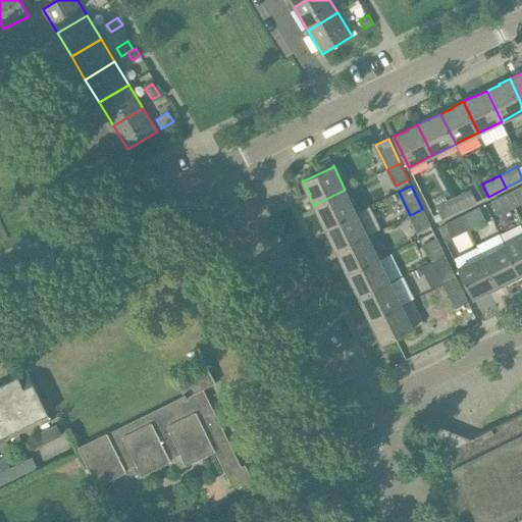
[(521,187),(509,194),(515,207),(521,203),(521,187)]
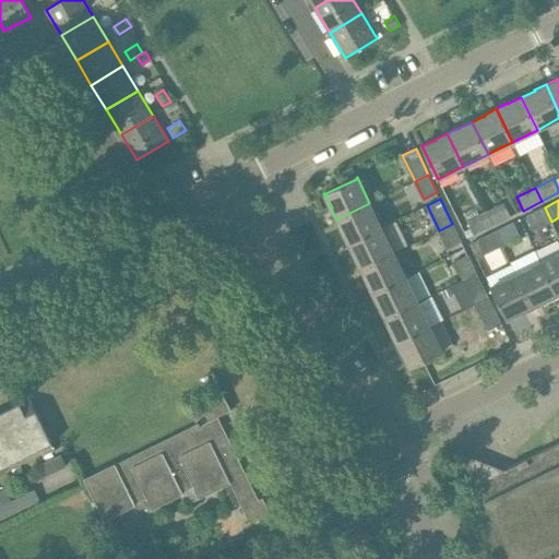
[(503,202),(485,211),(492,226),(511,216),(503,202)]
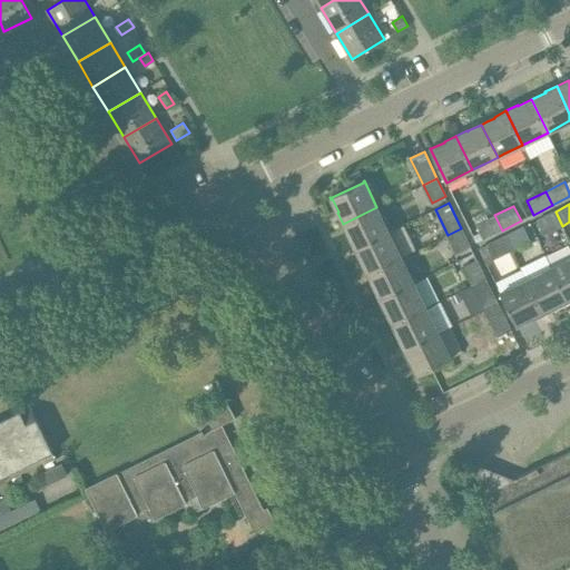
[(356,248),(390,233),(376,207),(343,224),(349,235),(350,235),(356,248)]
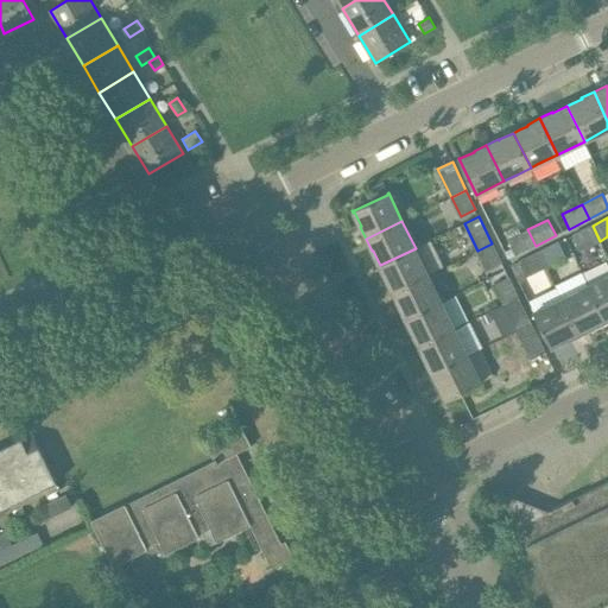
[(580,251),(600,241),(593,226),(572,235),(580,251)]
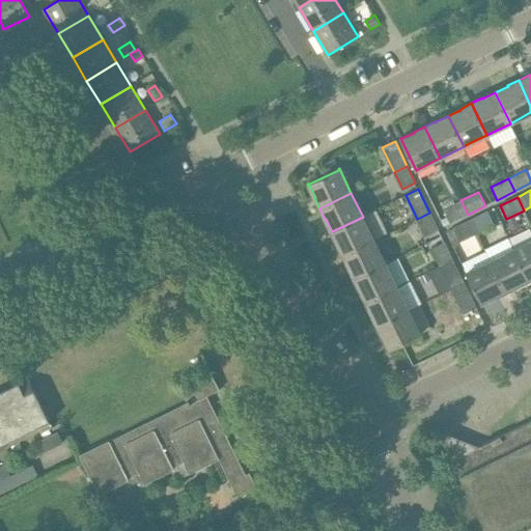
[(444,226),(468,215),(460,200),(443,208),(447,216),(441,219),(444,226)]
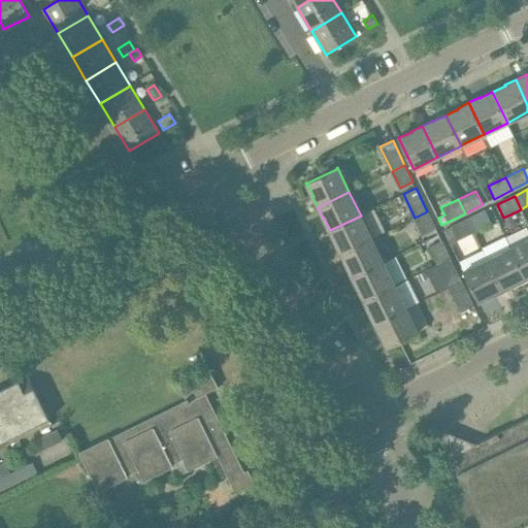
[(361,216),(330,230),(336,242),(335,243),(340,254),(372,238),(386,232),(374,208),(361,216)]
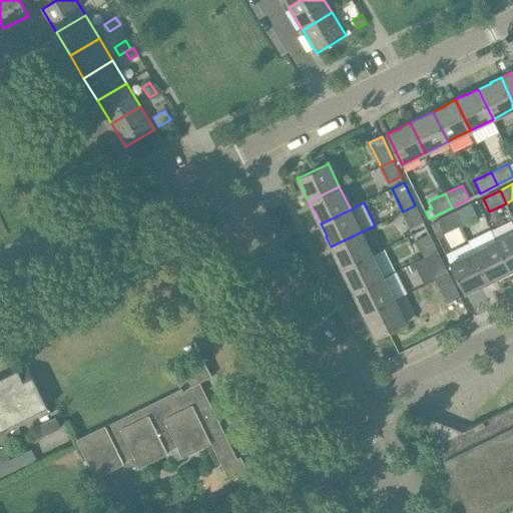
[(472,204),(454,212),(461,226),(478,217),(472,204)]
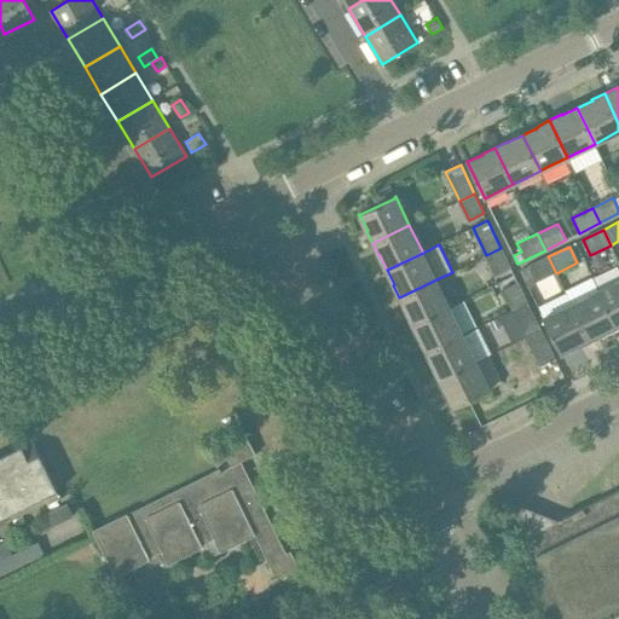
[(501,248),(486,255),(496,276),(510,268),(501,248)]
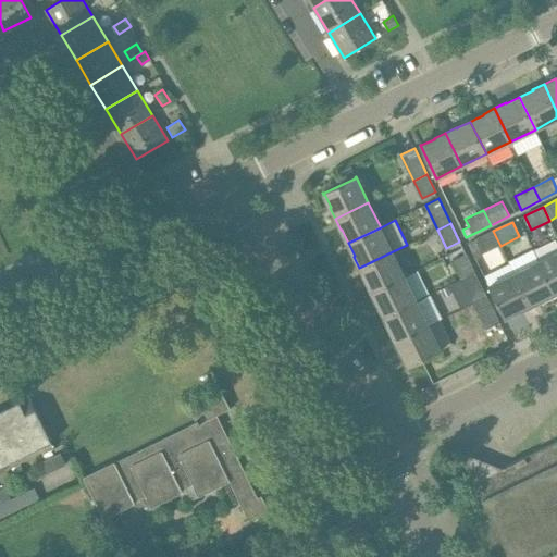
[(482,255),(500,246),(493,231),(475,239),(482,255)]
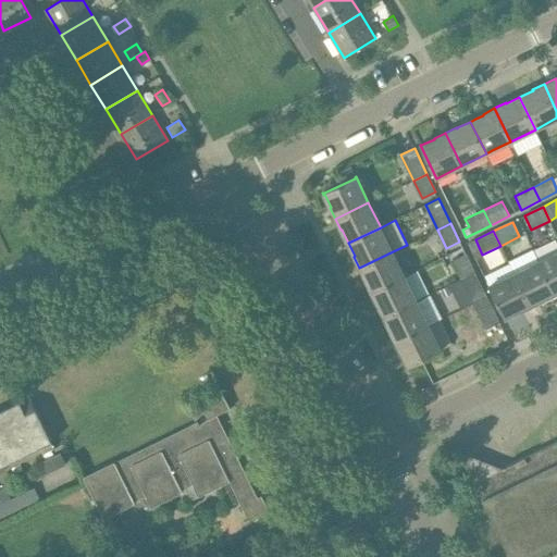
[(372,293),(405,276),(393,251),(359,268),(364,280),(366,279),(372,293)]
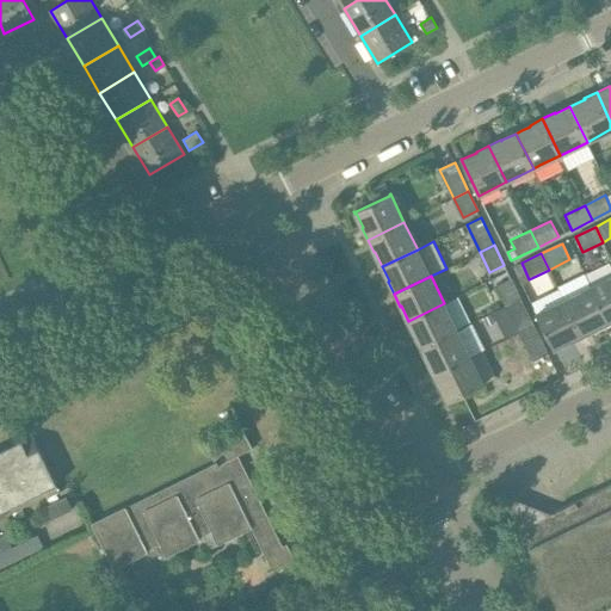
[(585,276),(559,289),(563,300),(582,337),(594,331),(594,329),(609,322),(591,287),(585,276)]
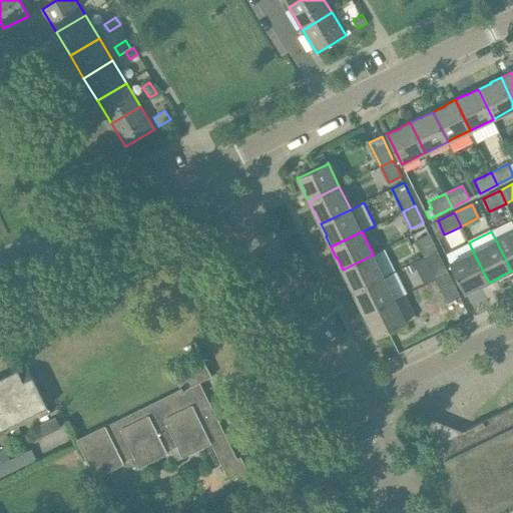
[(512,231),(496,240),(511,271),(512,270),(512,231)]
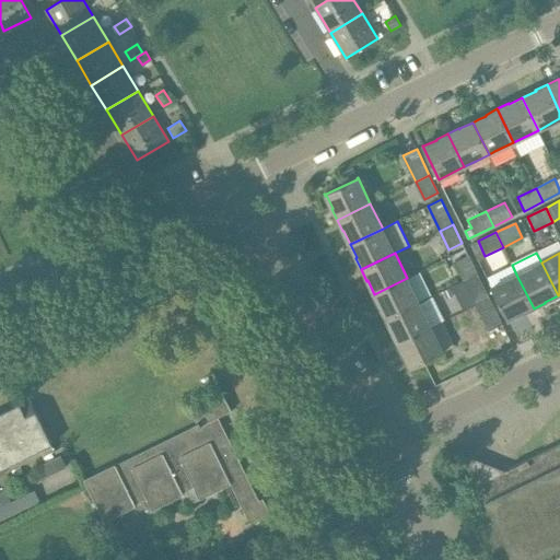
[(464,281),(477,273),(468,255),(454,261),(463,280),(464,281)]
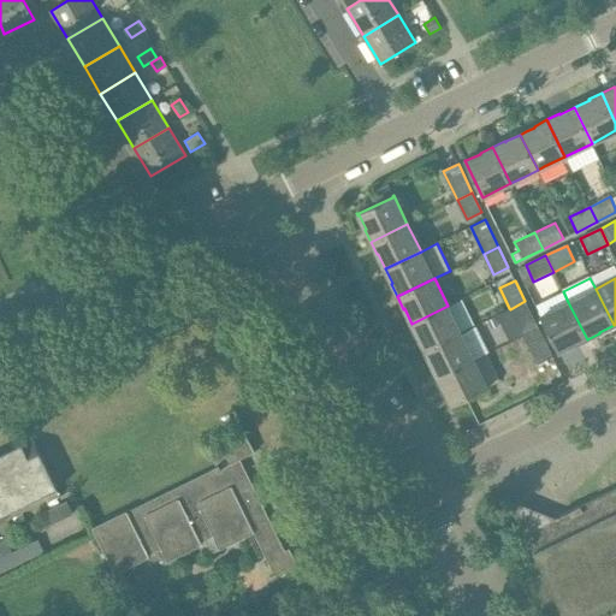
[(523,336),(538,329),(525,301),(510,309),(497,315),(510,342),(523,335),(523,336)]
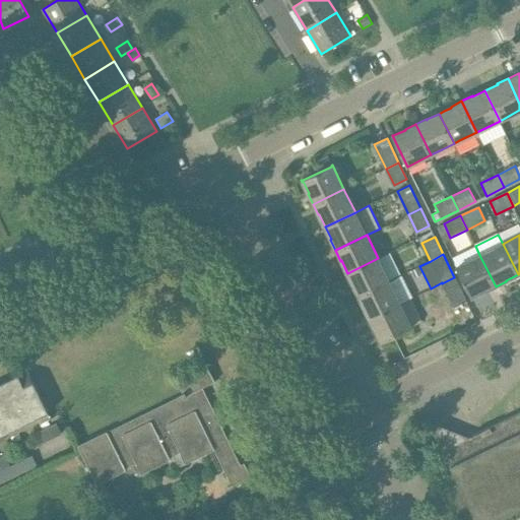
[(484,291),(496,286),(479,255),(456,267),(471,297),(470,297),(471,298),(473,298),(472,297),(484,290),(484,291)]
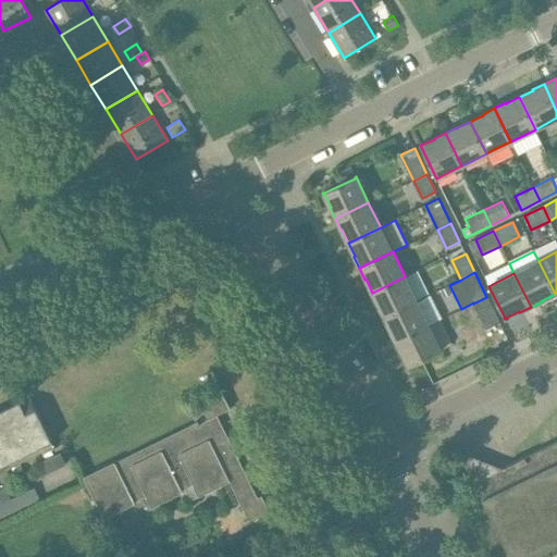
[(383,318),(417,301),(405,276),(372,293),(379,306),(378,306),(383,318)]
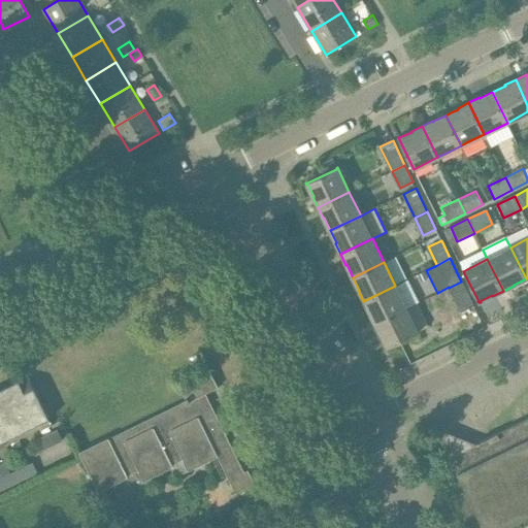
[(473,305),(461,282),(449,288),(460,311),(473,305)]
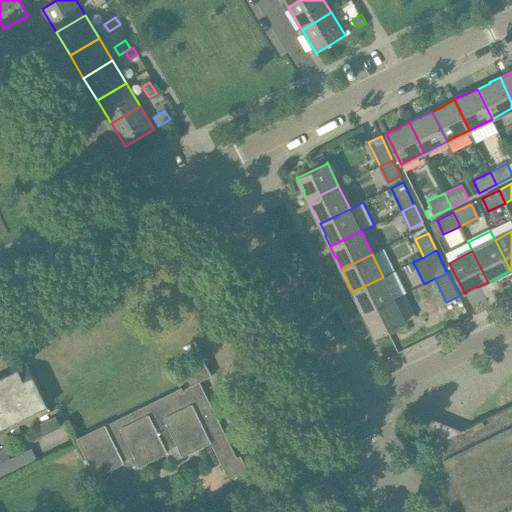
[(394,299),(383,277),(352,292),(357,302),(358,302),(364,314),(394,299)]
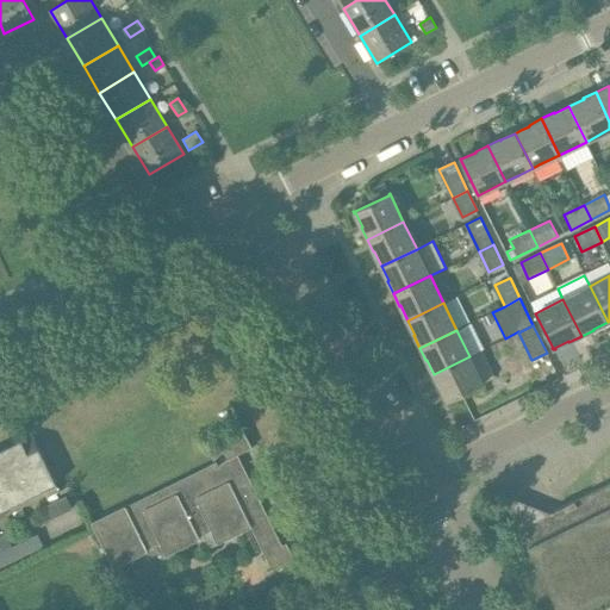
[(434,374),(441,388),(440,388),(447,403),(448,402),(481,385),(484,385),(483,383),(495,377),(483,350),(470,356),(434,374)]
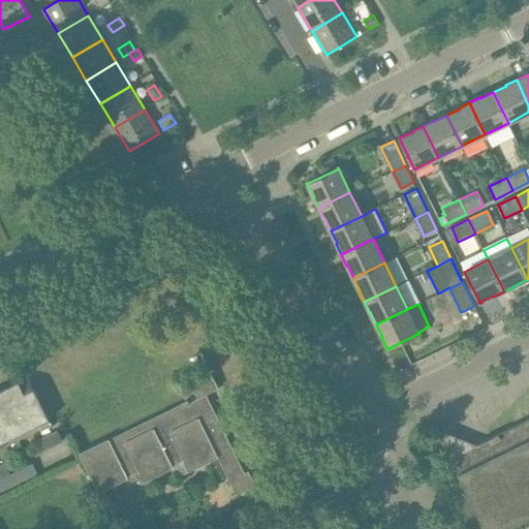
[(110,439),(80,454),(95,484),(96,483),(99,491),(126,477),(127,478),(128,478),(124,469),(135,464),(139,472),(141,472),(145,479),(172,466),(172,468),(174,467),(169,459),(180,453),(185,462),(186,461),(190,469),(216,456),(217,458),(219,457),(229,480),(242,474),(239,467),(204,396),(219,389),(217,384),(209,369),(178,384),(178,385),(179,384),(186,400),(185,400),(186,402),(110,439)]
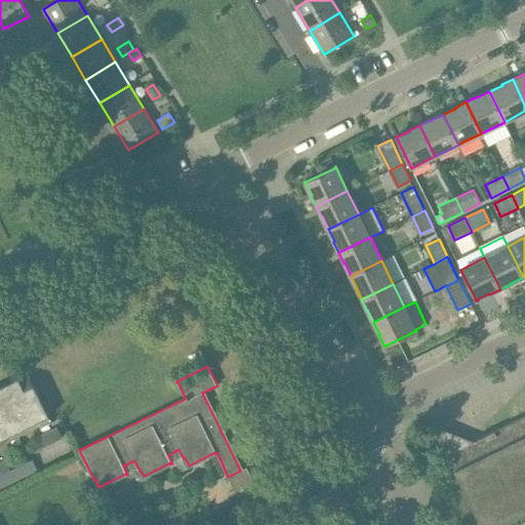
[(0,388),(0,395),(18,432),(49,416),(29,376),(19,380),(18,378),(0,388)]
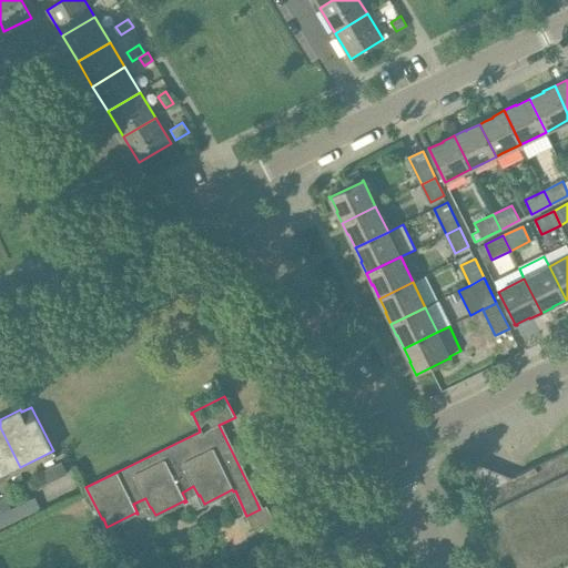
[(0,476),(20,467),(0,427),(0,476)]
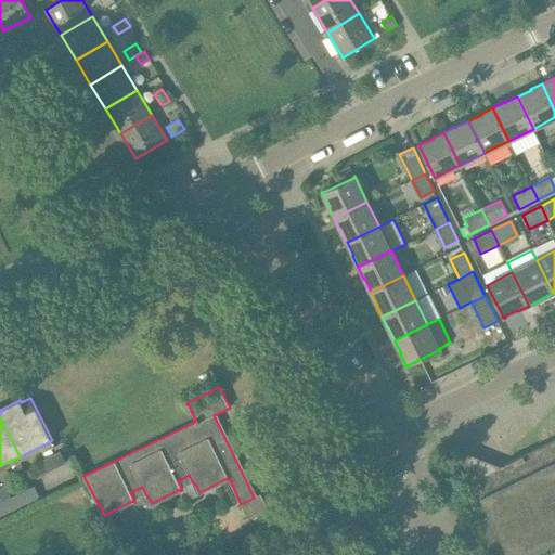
[(554,439),(500,466),(464,464),(489,516),(476,523),(491,554),(532,554),(554,544),(554,439)]
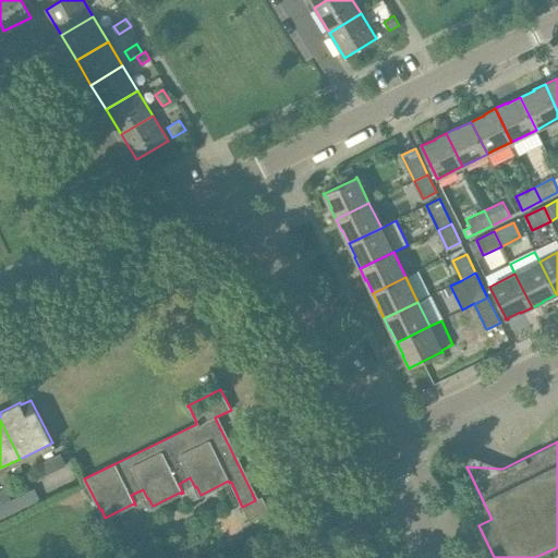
[(67,465),(61,455),(40,464),(46,475),(67,465)]
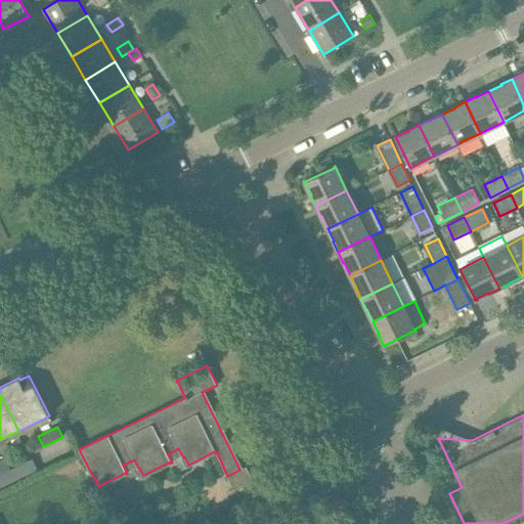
[(0,473),(10,469),(6,460),(0,462),(0,473)]
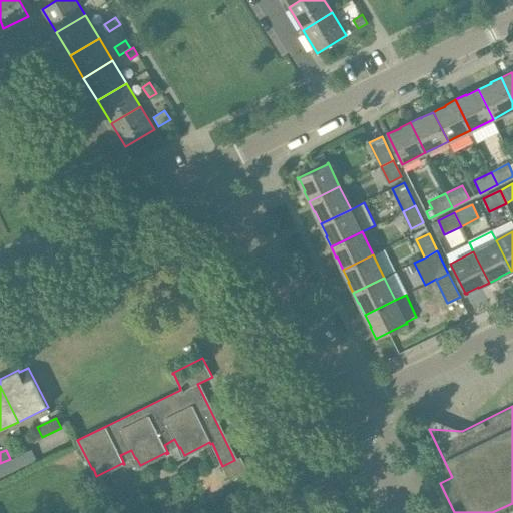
[(241,457),(222,466),(228,479),(225,480),(225,481),(247,470),(241,457)]
